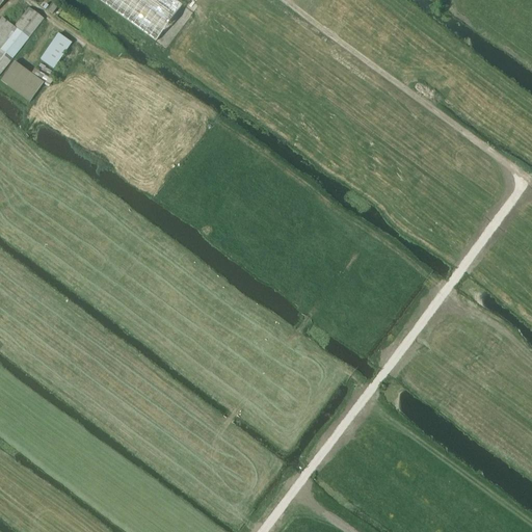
[(98,0),(156,42),(182,6),(174,0),(98,0)]
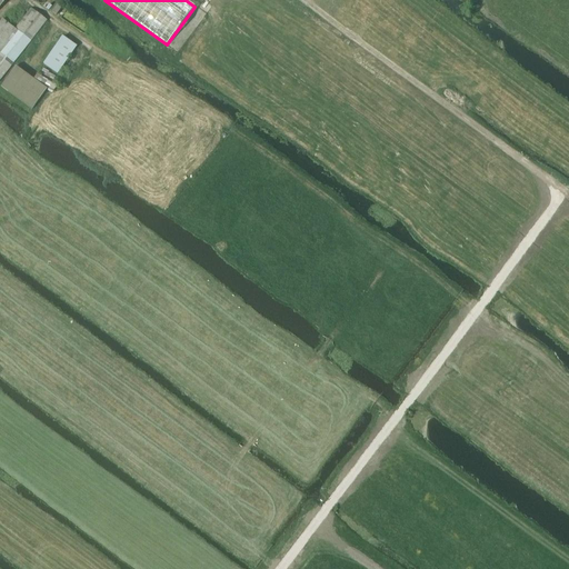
[(56,16),(61,8),(56,3),(50,11),(56,16)]
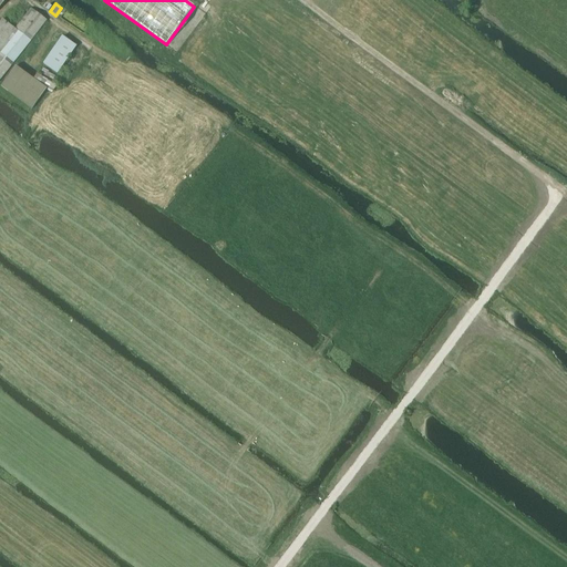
[(14,29),(6,22),(2,20),(0,22),(0,80),(45,20),(30,9),(14,29)]
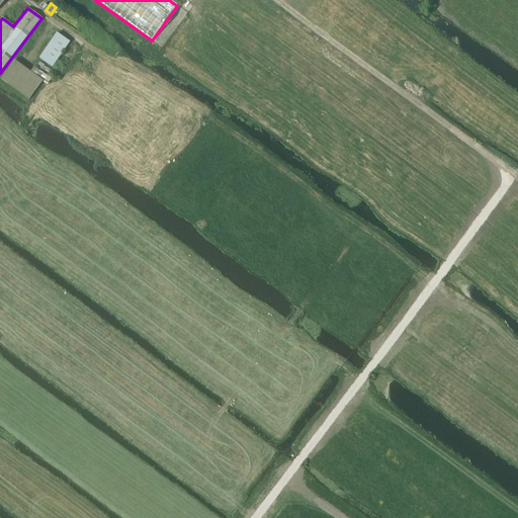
[(52,68),(70,42),(57,33),(39,59),(52,68)]
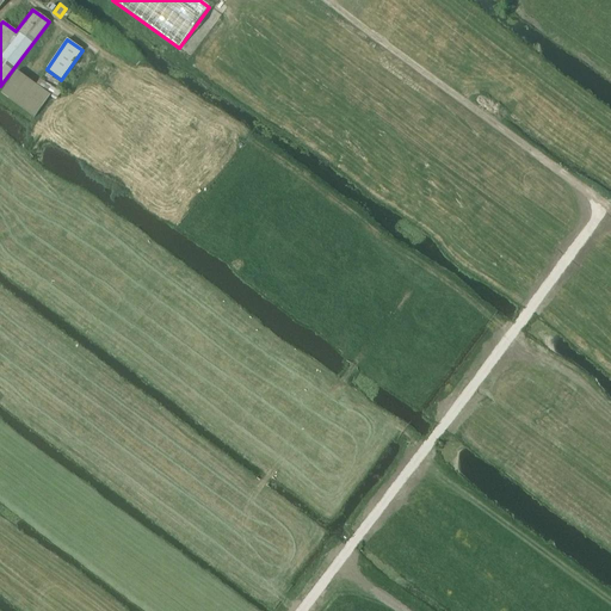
[(37,86),(17,72),(1,93),(35,118),(50,98),(55,102),(61,93),(55,88),(59,85),(51,79),(48,75),(42,82),(41,81),(37,86)]
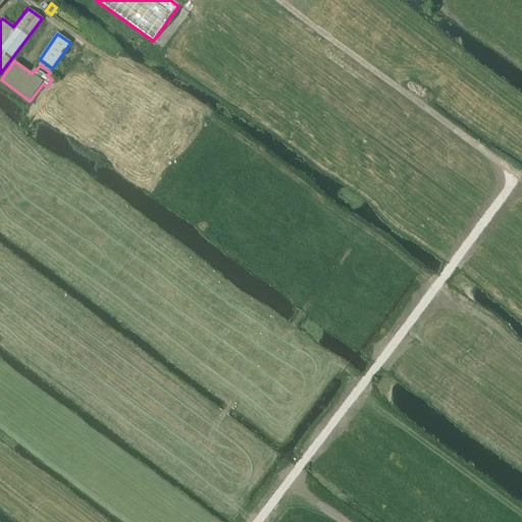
All buildings are outlined.
